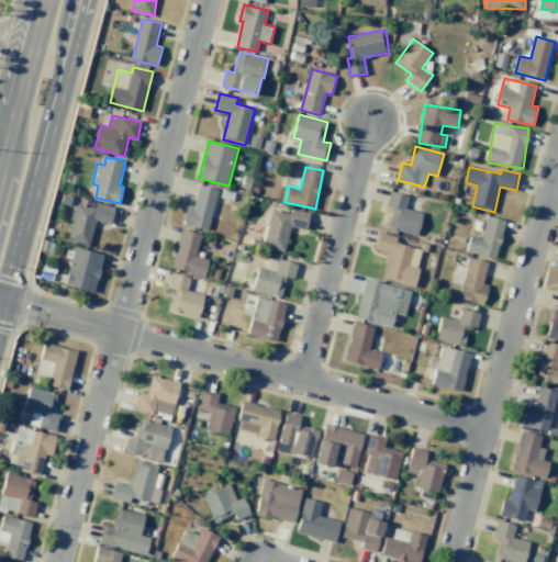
[(219,188),(200,184),(196,205),(189,204),(185,225),(211,231),(219,188)]
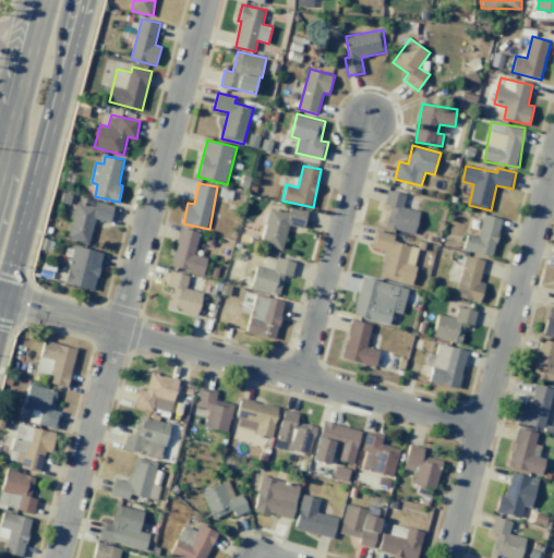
[(416,234),(421,211),(405,207),(407,194),(389,190),(385,204),(392,206),(387,227),(416,234)]
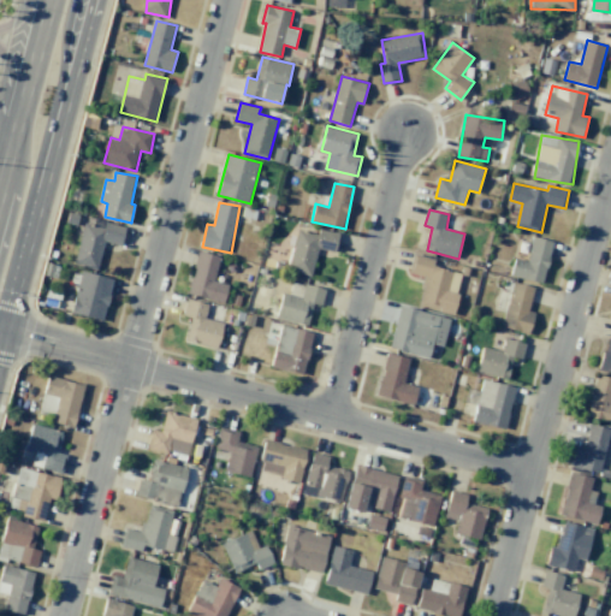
[(87,223),(76,264),(100,270),(107,242),(123,246),(128,227),(98,219),(96,225),(87,223)]
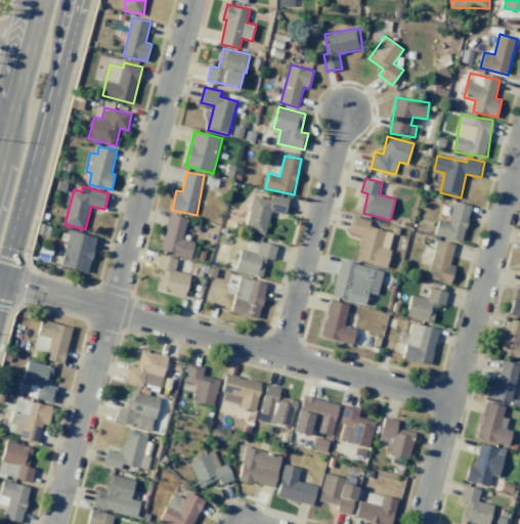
[(272,211),(287,214),(290,198),(273,194),(272,199),(254,194),(247,230),(266,234),(272,211)]
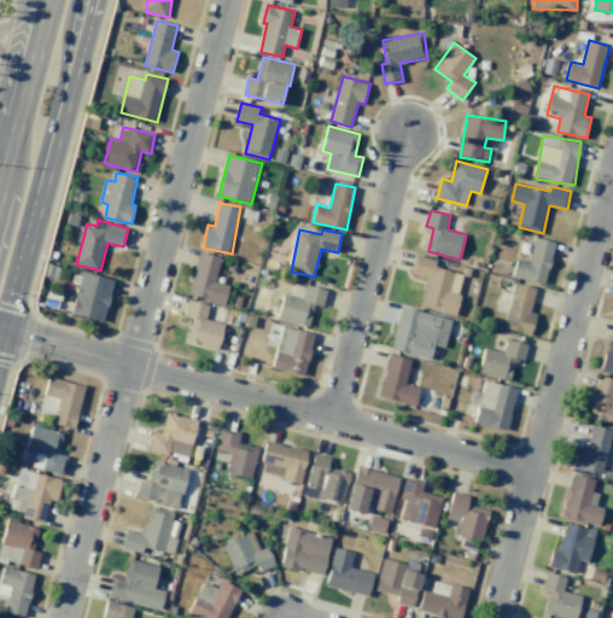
[(518,258),(513,277),(546,285),(556,242),(536,237),(530,261),(518,258)]
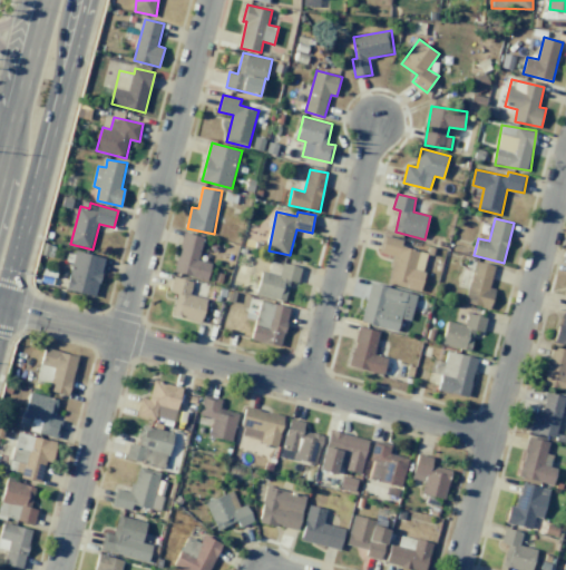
[(177,274),(210,278),(213,263),(201,261),(205,236),(184,233),(177,274)]
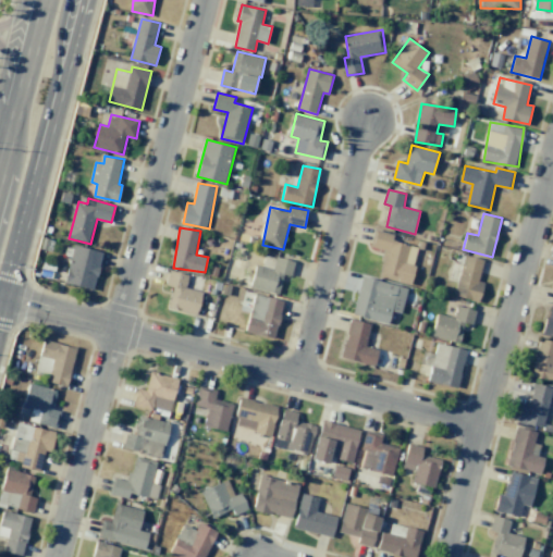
[(380,276),(412,283),(420,247),(393,240),(395,235),(377,230),(372,246),(385,250),(380,276)]
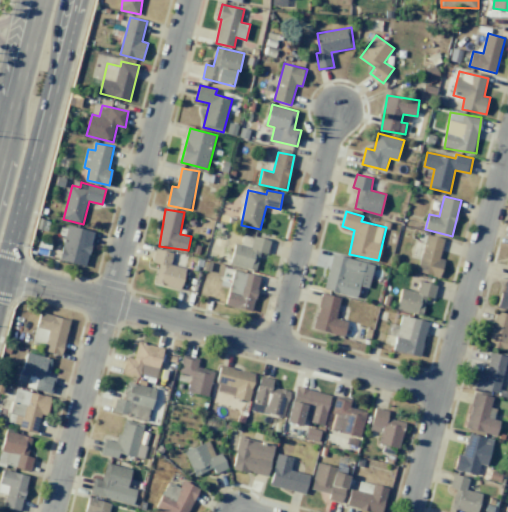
[(96,232),(69,225),(60,260),(87,267),(96,232)]
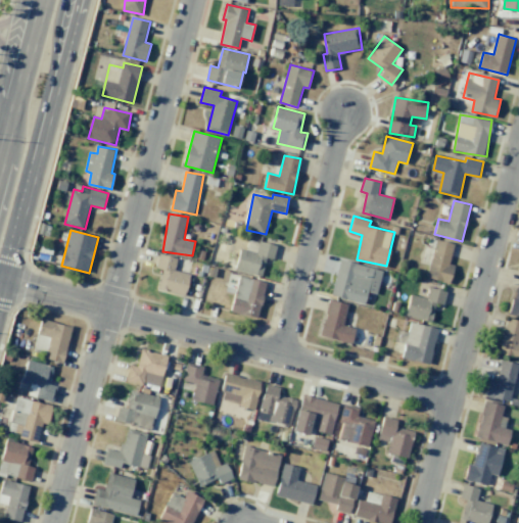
[(268,257),(275,258),(278,245),(250,239),(248,249),(241,248),(236,270),(264,276),(268,257)]
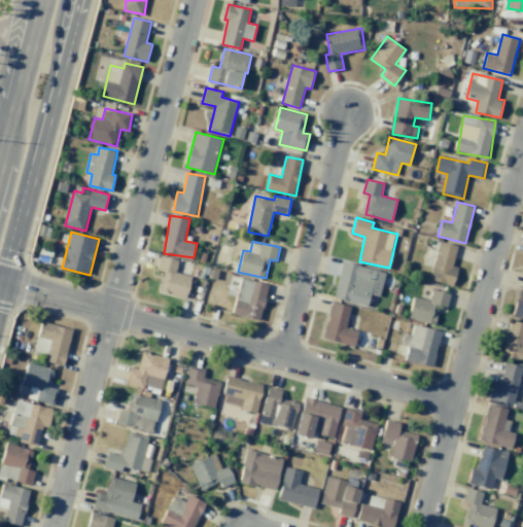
[(459,268),(453,266),(459,246),(442,241),(430,279),(454,286),(459,268)]
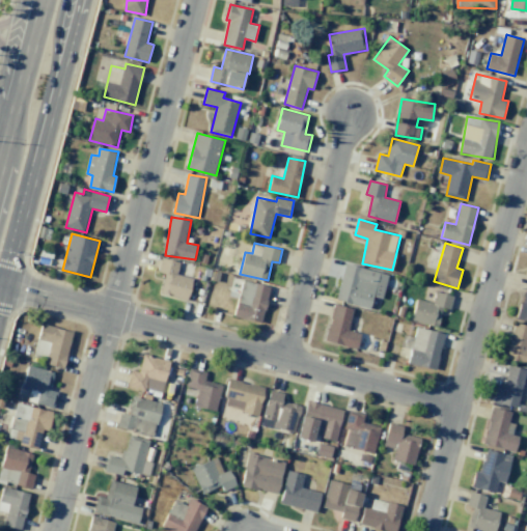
[(161,294),(189,301),(194,279),(178,274),(182,262),(164,257),(160,272),(166,274),(161,294)]
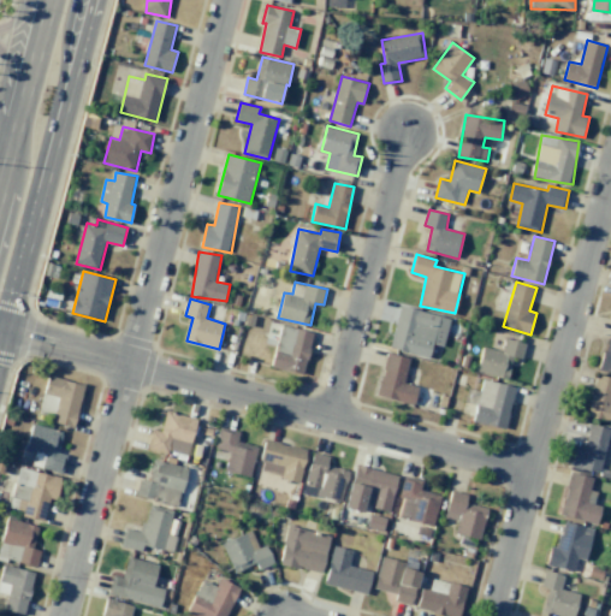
[(431,357),(433,344),(445,347),(451,317),(401,307),(391,349),(431,357)]
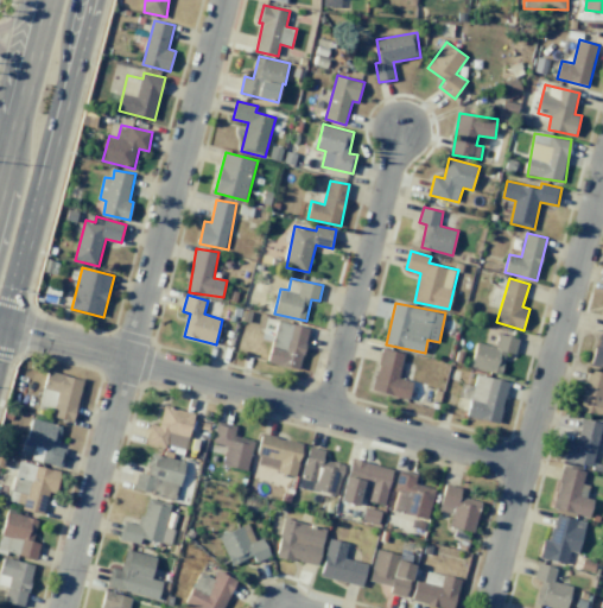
[(311,328),(279,321),(268,362),(300,371),(311,328)]
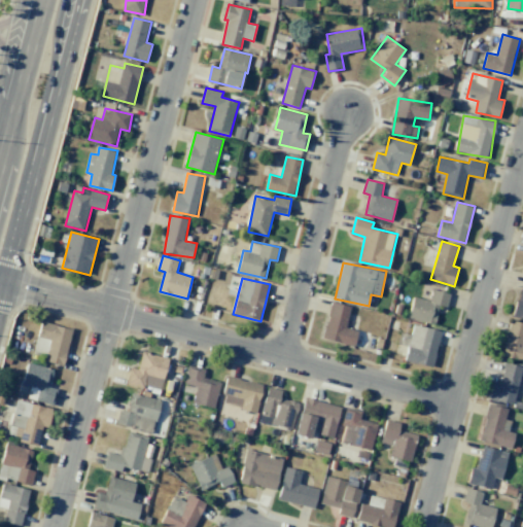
[(431,301),(415,296),(410,318),(437,324),(441,305),(449,307),(452,293),(433,289),(431,301)]
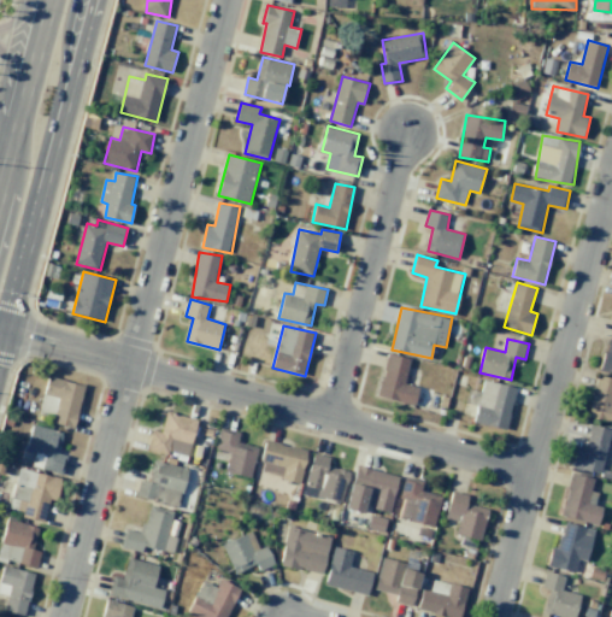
[(412,359),(389,353),(380,397),(416,405),(421,387),(406,383),(412,359)]
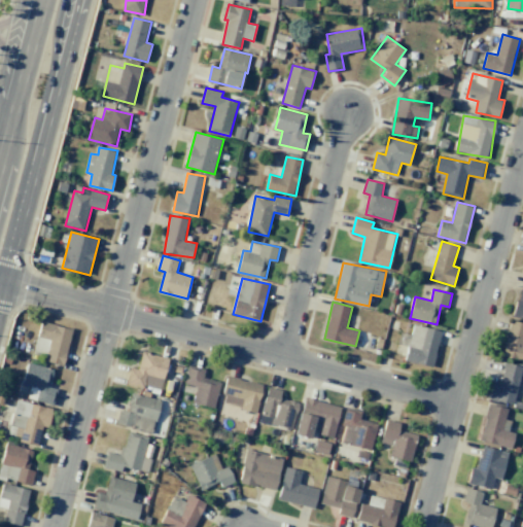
[(522,322),(512,320),(502,356),(522,361),(522,322)]
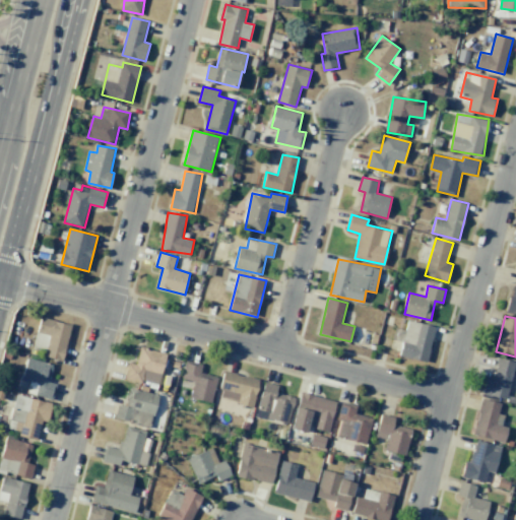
[(64,361),(72,324),(42,317),(36,345),(48,348),(47,356),(64,361)]
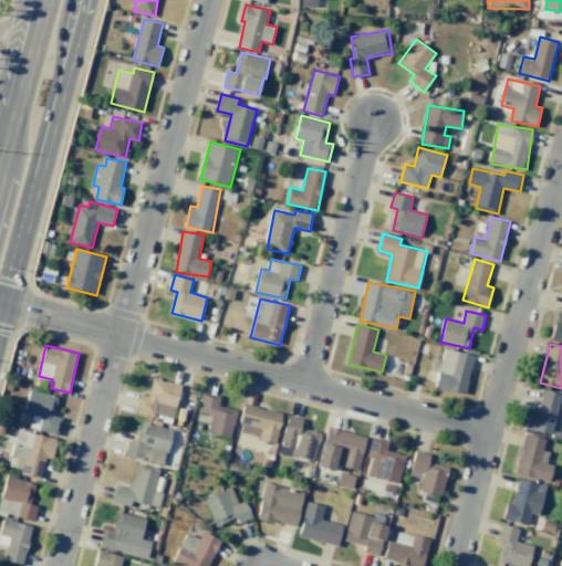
[(437,388),(467,394),(476,355),(445,348),(437,388)]
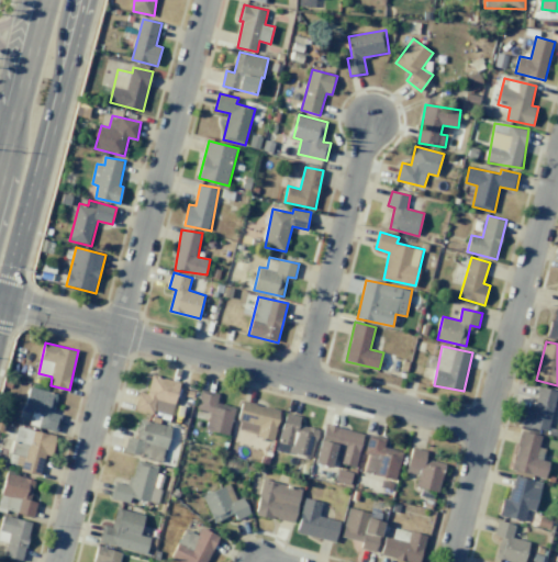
[(181,382),(153,374),(148,394),(141,392),(136,408),(173,417),(181,382)]
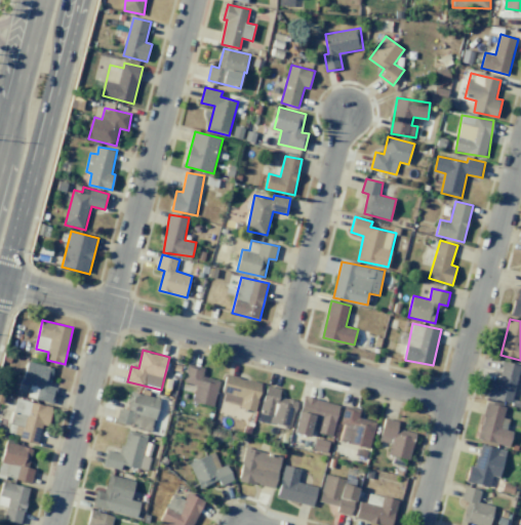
[(55,367),(29,361),(24,382),(32,384),(29,397),(55,403),(58,388),(51,386),(55,367)]
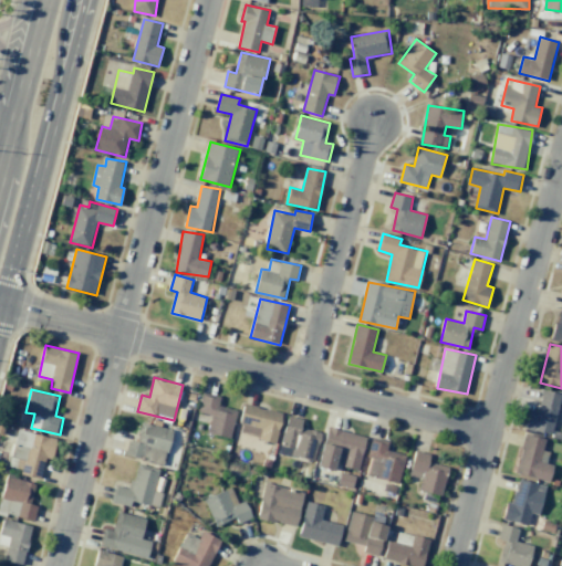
[(539,411),(531,409),(527,429),(554,435),(561,404),(561,394),(543,389),(539,411)]
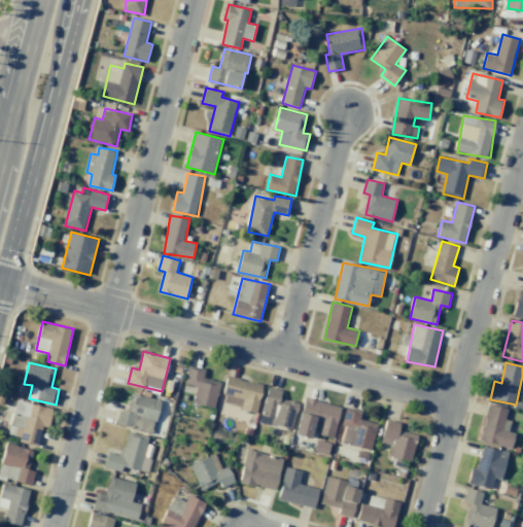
[(216,408),(221,381),(205,378),(206,369),(189,365),(186,384),(198,386),(195,403),(216,408)]
